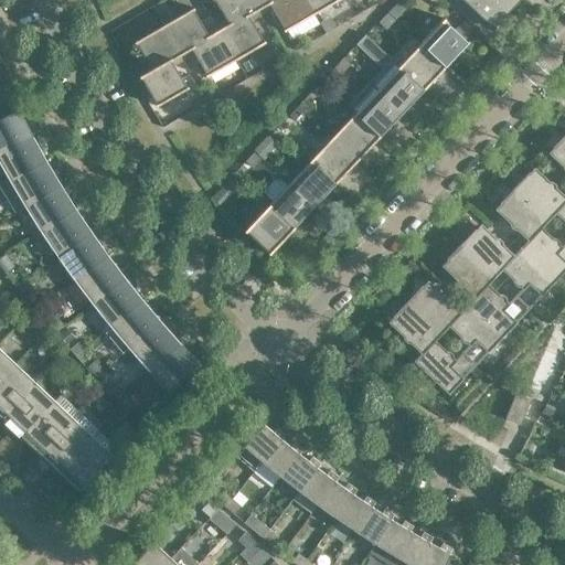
[(258,10),(253,0),(214,0),(225,19),(215,24),(219,30),(228,24),(228,25),(247,14),(248,16),(258,10)]
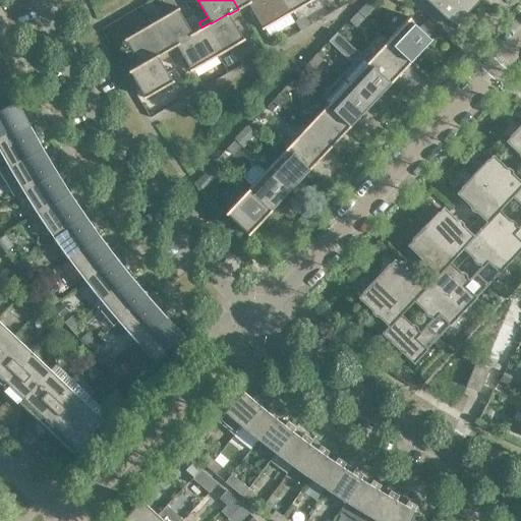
[(233,0),(238,9),(248,3),(247,2),(250,0),(233,0)]
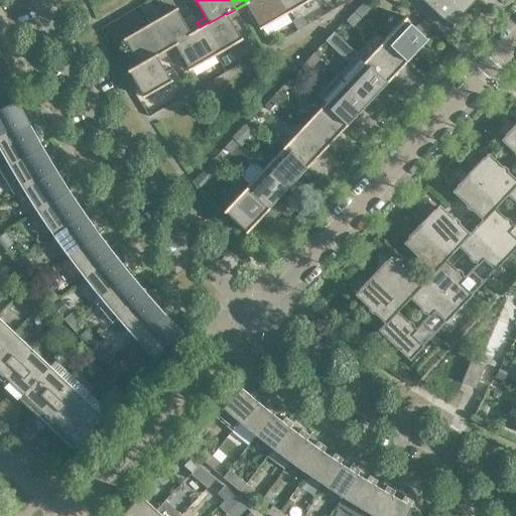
[(286,13),(278,0),(248,0),(245,2),(246,3),(236,9),(239,14),(248,8),(259,27),(258,27),(259,29),(286,13)]
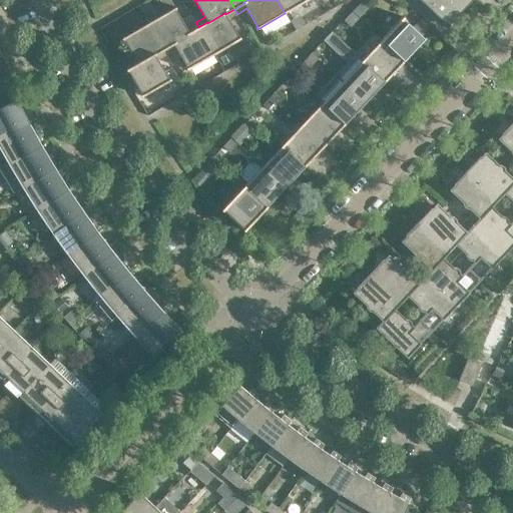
[(277,0),(285,13),(307,0),(277,0)]
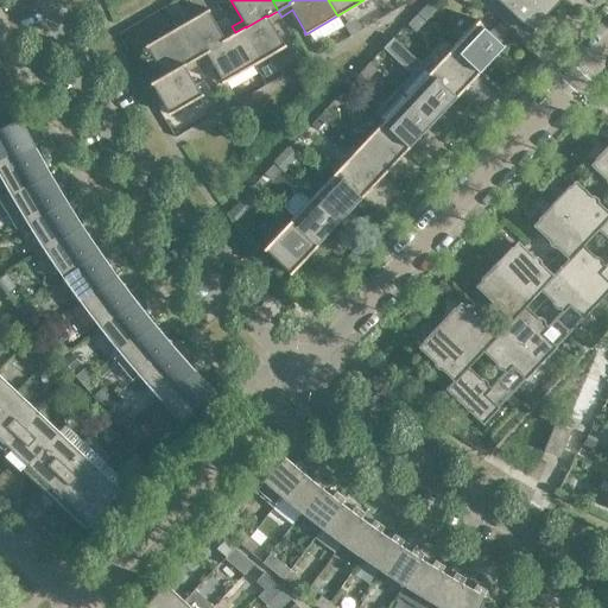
[(546,13),(531,0),(496,0),(530,31),(546,13)]
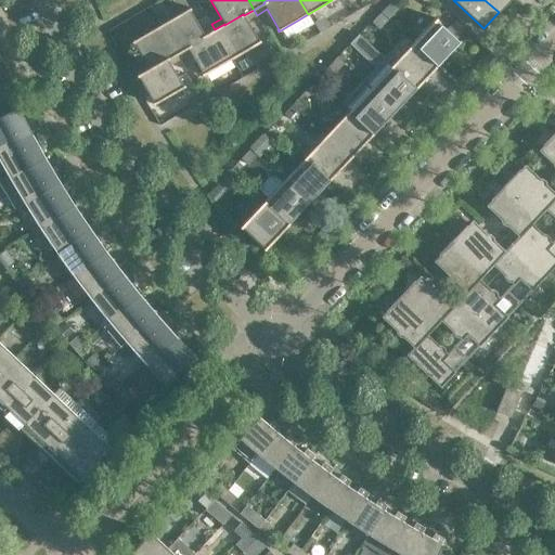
[(510,0),(485,0),(499,12),(510,0)]
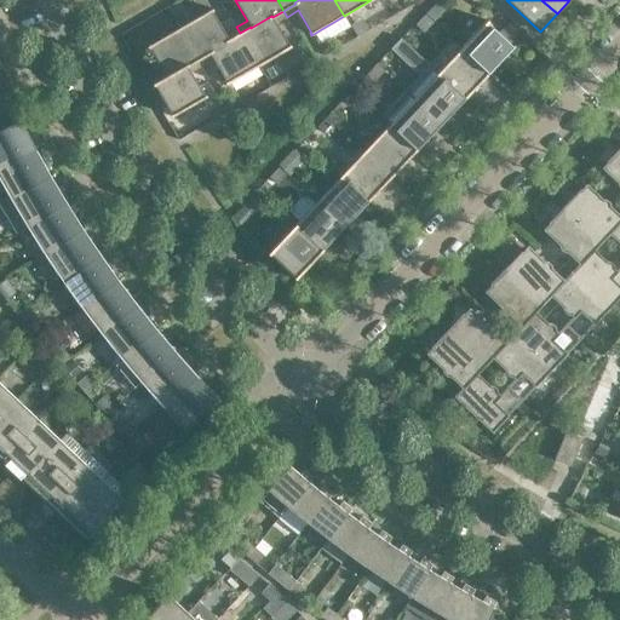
[(443,9),(436,1),(426,12),(432,19),(443,9)]
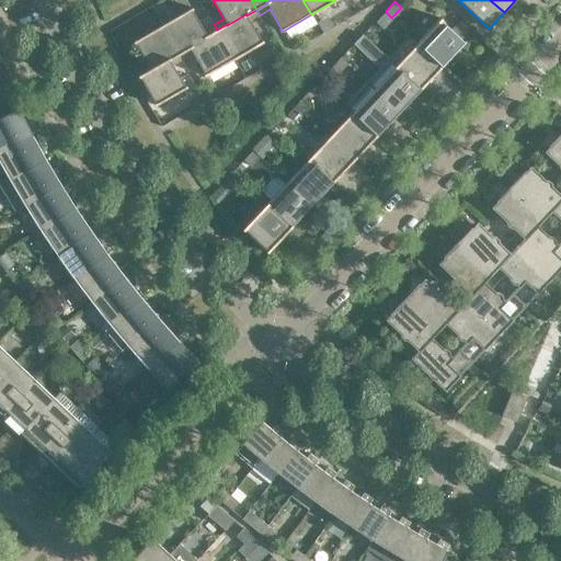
[(192,8),(162,25),(180,55),(190,48),(189,47),(207,37),(206,35),(217,30),(214,24),(203,30),(192,10),(193,9),(192,8)]
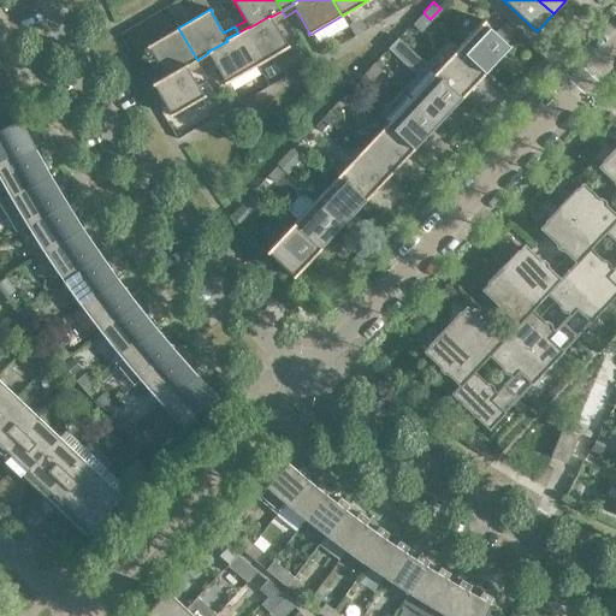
[(285,17),(282,11),(271,17),(270,16),(249,28),(249,27),(238,33),(256,65),(289,46),(288,45),(286,46),(274,23),(285,17)]
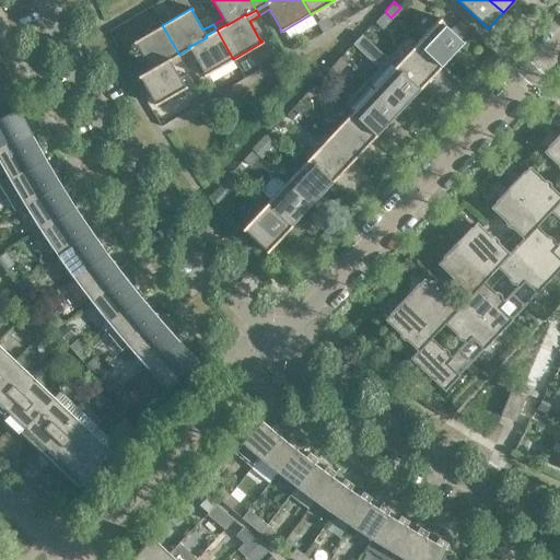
[(391,20),(383,13),(375,22),(382,28),(391,20)]
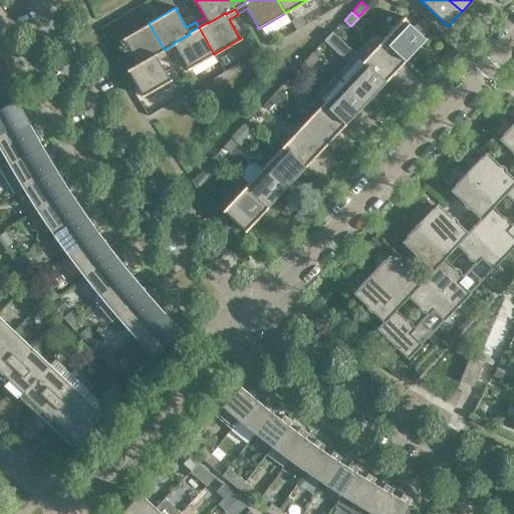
[(419,16),(411,25),(421,34),(429,25),(419,16)]
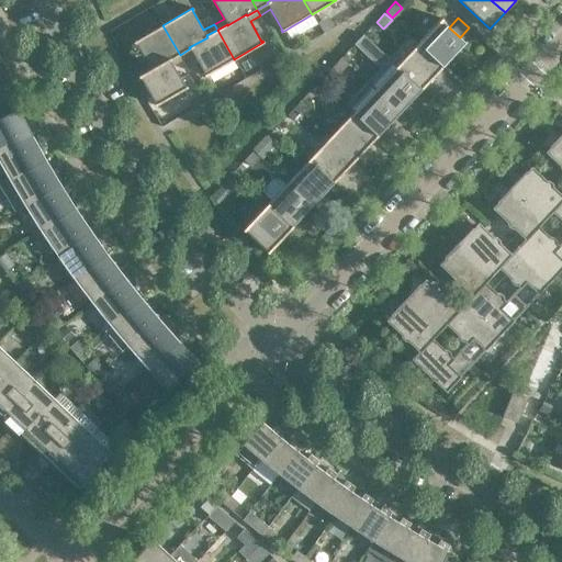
[(441,19),(418,43),(442,67),(467,42),(465,41),(464,42),(460,37),(449,27),(442,21),(442,20),(441,19)]
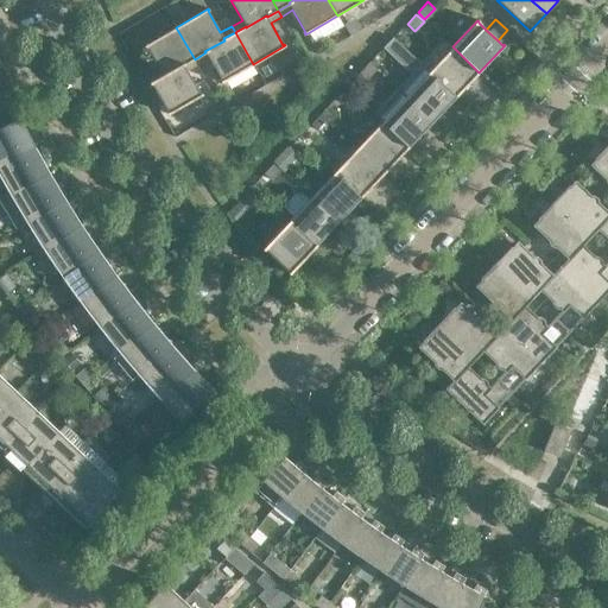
[(195,59),(176,27),(144,45),(145,48),(146,46),(159,69),(147,75),(151,81),(163,75),(163,76),(183,64),(184,65),(195,59)]
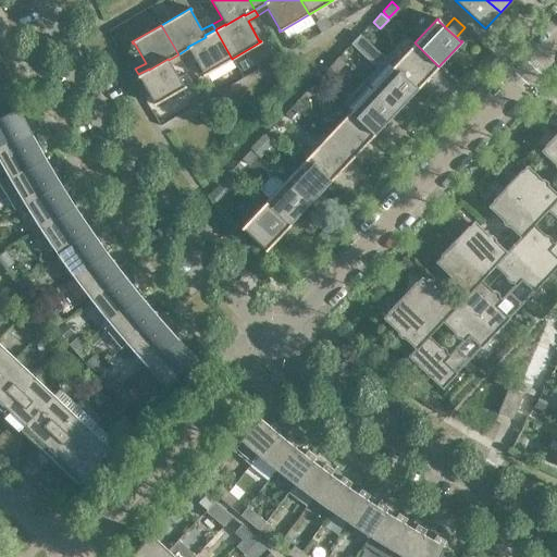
[(232,59),(215,29),(205,35),(206,37),(187,47),(188,48),(178,54),(182,60),(192,53),(202,74),(201,74),(202,76),(232,59)]
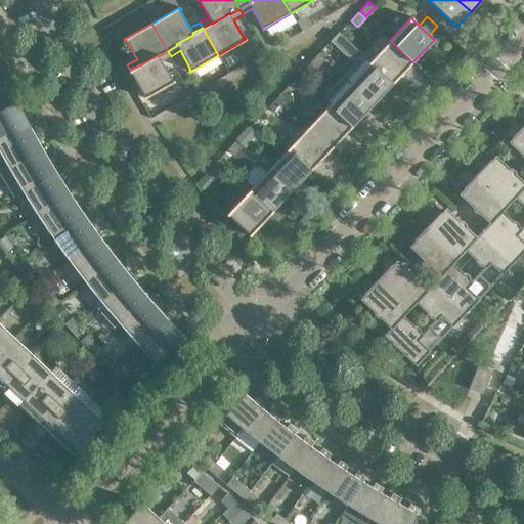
[(373,105),(393,84),(369,61),(338,32),(330,41),(353,63),(342,76),(343,78),(373,105)]
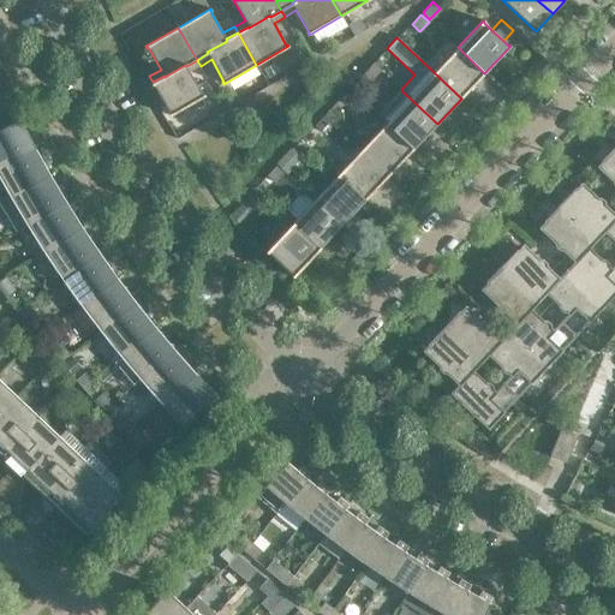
[(484,73),(458,47),(434,72),(461,99),(484,73)]
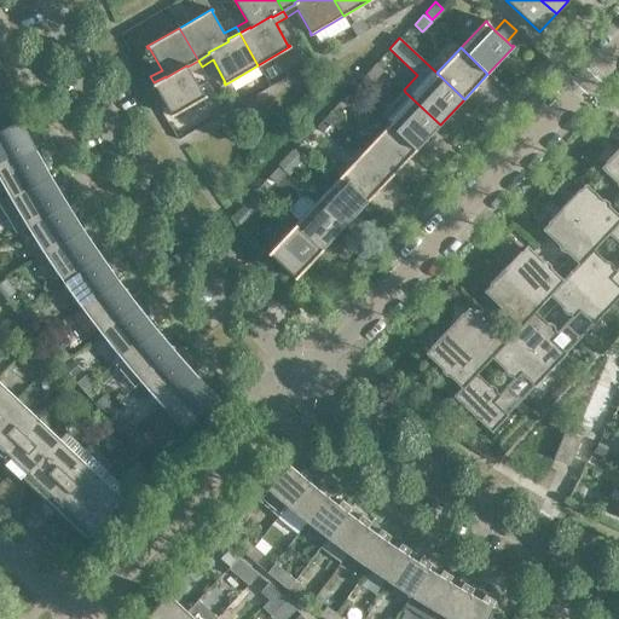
[(202,67),(198,61),(187,67),(186,65),(166,77),(166,76),(154,82),(151,84),(152,86),(154,85),(171,114),(169,115),(171,116),(206,96),(204,94),(203,94),(190,73),(202,67)]
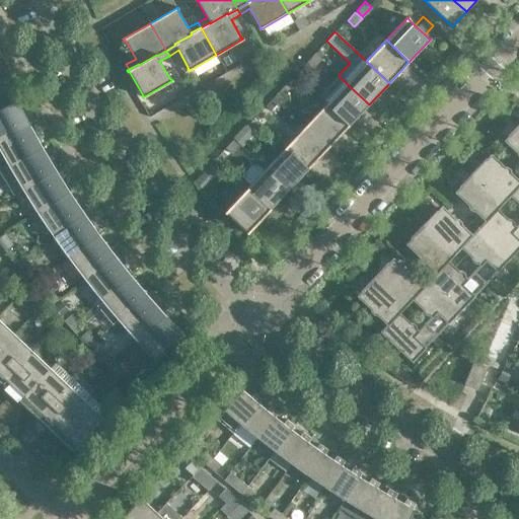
[(321,59),(315,53),(306,63),(312,69),(321,59)]
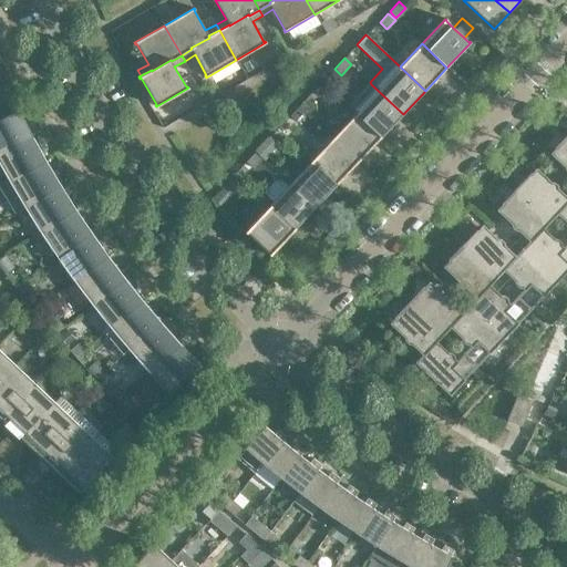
[(321,83),(313,91),(319,96),(327,89),(321,83)]
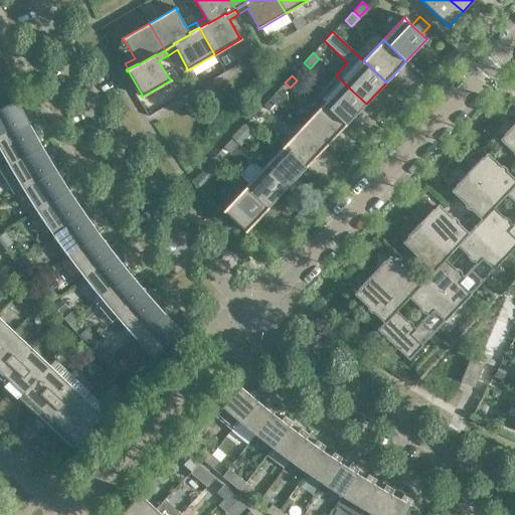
[(366,104),(337,76),(317,98),(323,103),(346,125),(366,104)]
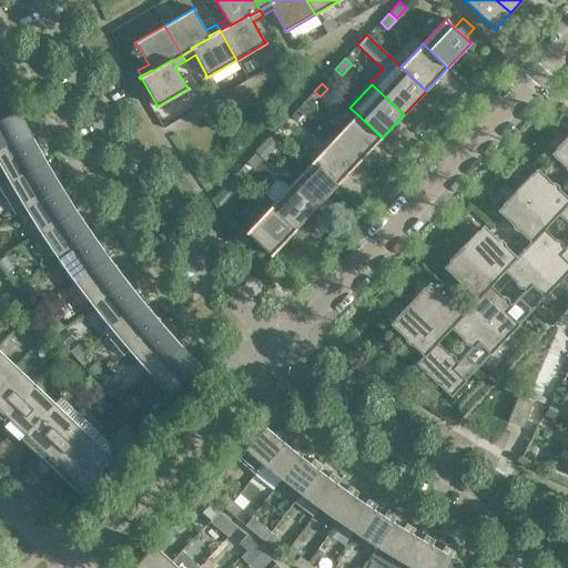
[(216,85),(204,93),(209,101),(221,94),(216,85)]
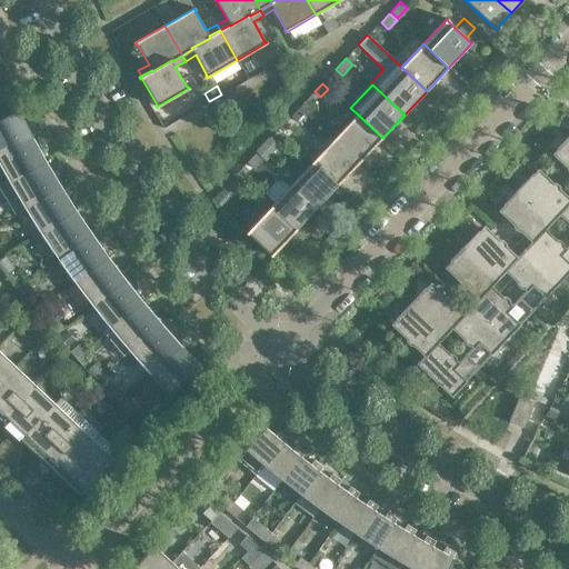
[(10,103),(0,105),(0,119),(15,112),(10,103)]
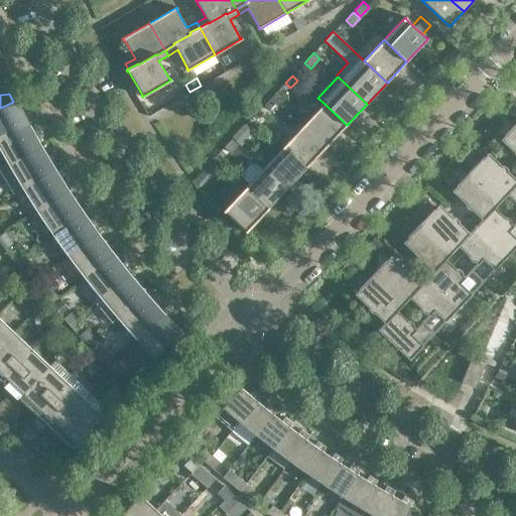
[(279,102),(273,96),(264,105),(270,111),(279,102)]
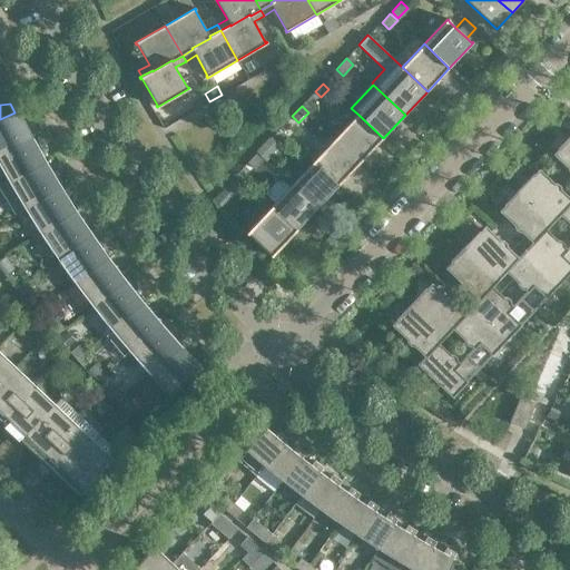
[(0,154),(32,137),(18,110),(15,112),(0,119),(0,154)]
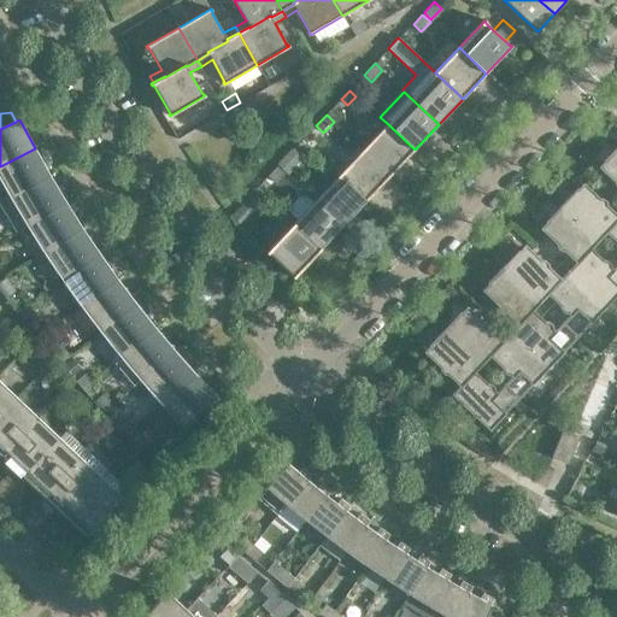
[(415,150),(387,123),(363,150),(391,175),(415,150)]
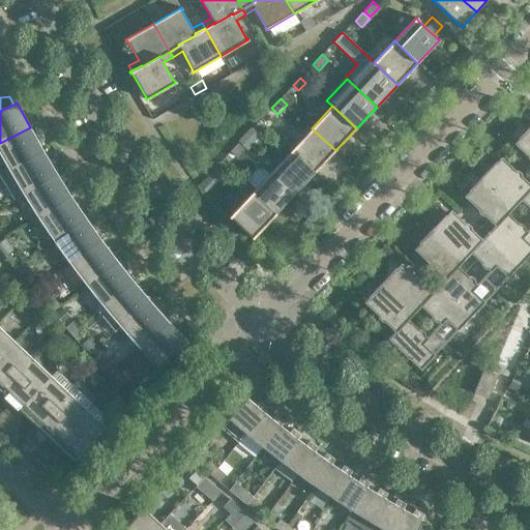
[(266,126),(260,120),(251,129),(258,136),(266,126)]
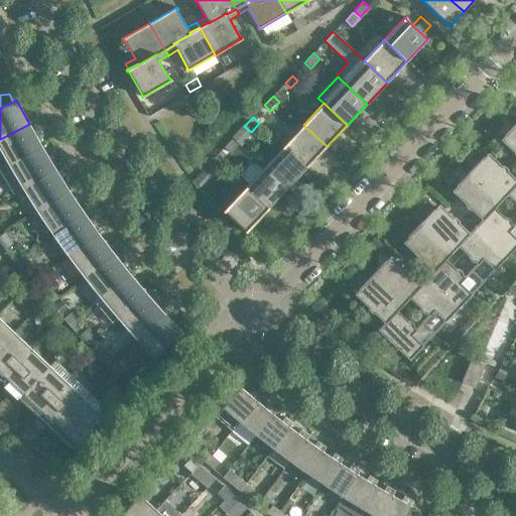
[(515,118),(515,119),(515,125),(508,134),(512,137),(506,144),(513,150),(514,149),(515,150),(514,151),(514,152),(514,153),(514,154),(515,155),(515,156),(515,118)]
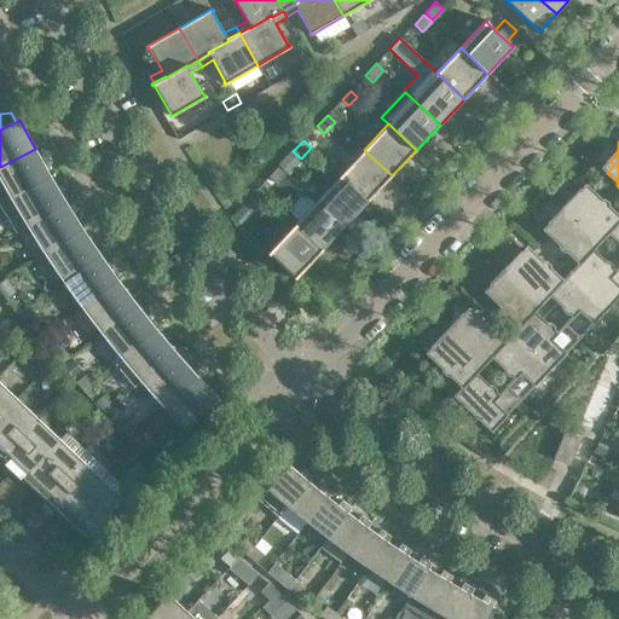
[(50,175),(35,149),(0,167),(0,204),(52,175),(51,174),(50,175)]
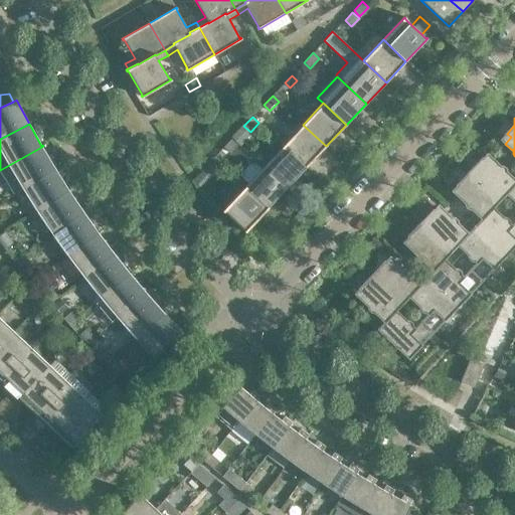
[(326,146),(303,125),(284,146),(306,167),(326,146)]
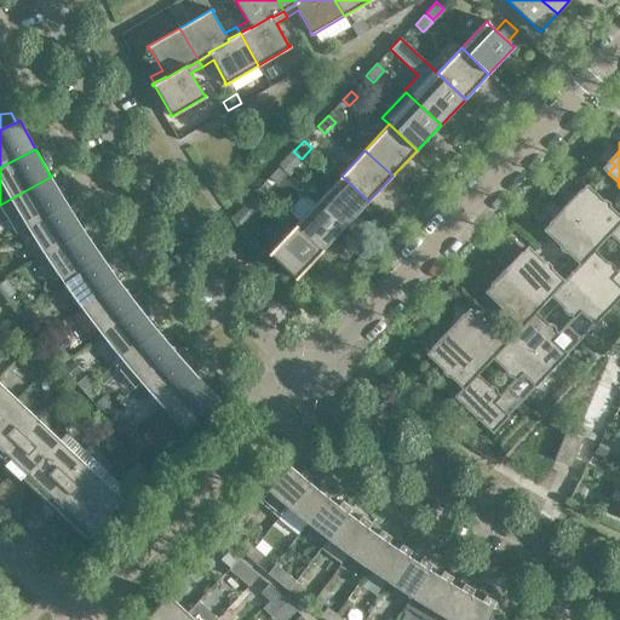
[(293,151),(280,166),(288,173),(302,159),(293,151)]
